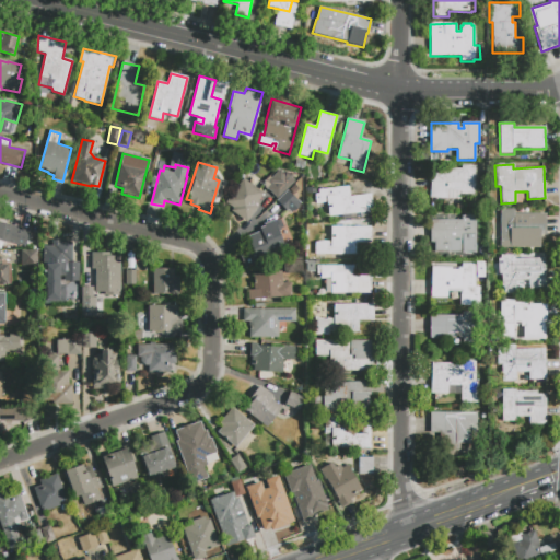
[(474,197),(461,196),(461,200),(430,199),(432,167),(462,170),(462,165),(476,166),(474,197)]
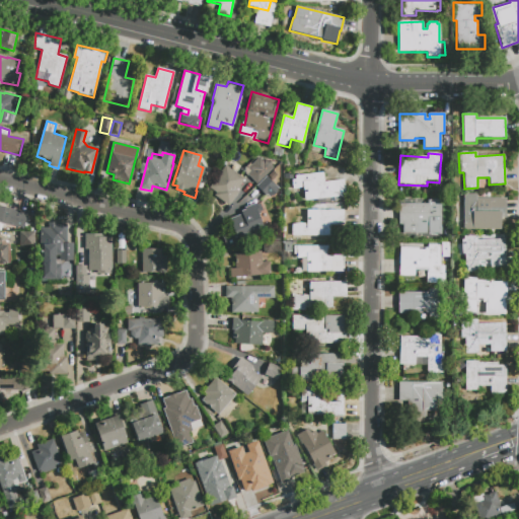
[(273,168),(256,184),(243,170),(249,163),(251,165),(260,157),(263,161),(265,159),(273,168)]
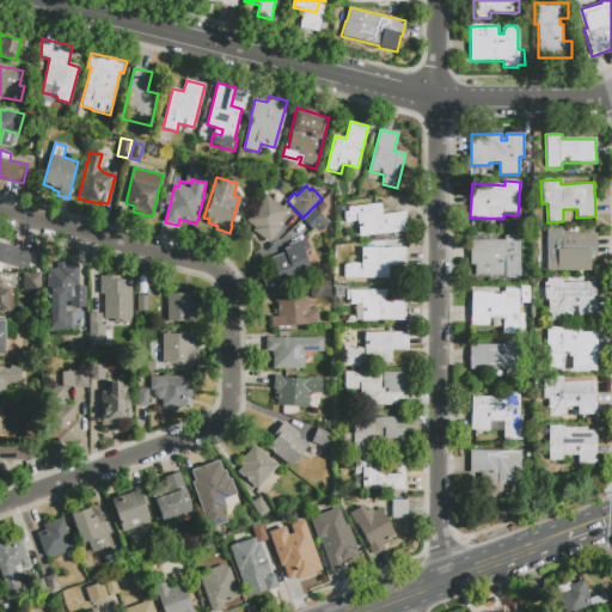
[(264,196),(287,212),(279,224),(281,226),(269,243),(252,231),(255,227),(246,221),(264,196)]
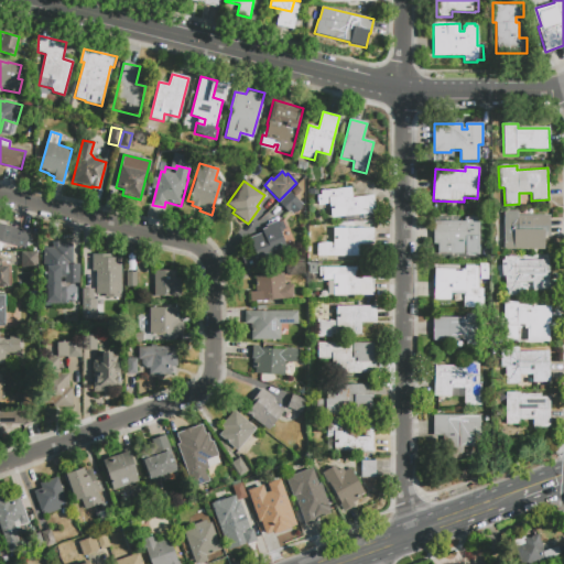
[(372,195),(375,213),(373,213),(373,218),(362,219),(362,215),(357,215),(357,219),(345,220),(344,216),(332,218),(329,204),(318,205),(317,195),(321,195),(321,191),(350,187),(351,198),(372,195)]
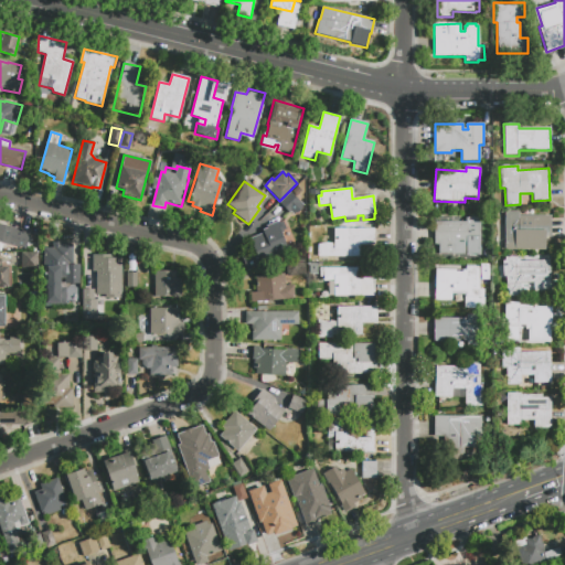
[(304,205),(294,214),(291,211),(289,213),(280,204),(291,193),(304,205)]
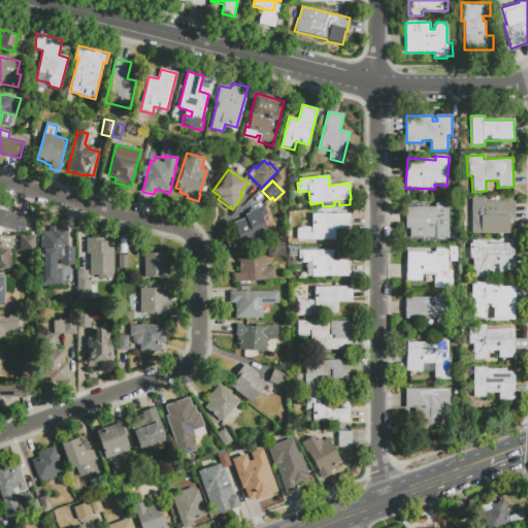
[(514,201),(514,223),(509,223),(509,234),(471,234),(471,198),(485,198),(485,202),(514,201)]
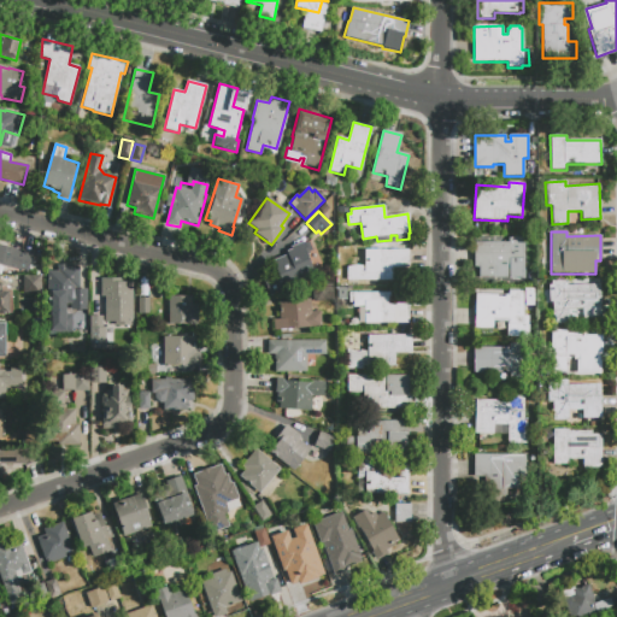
[(524,236),(524,278),(479,277),(479,266),(475,266),(475,242),(509,242),(509,236),(524,236)]
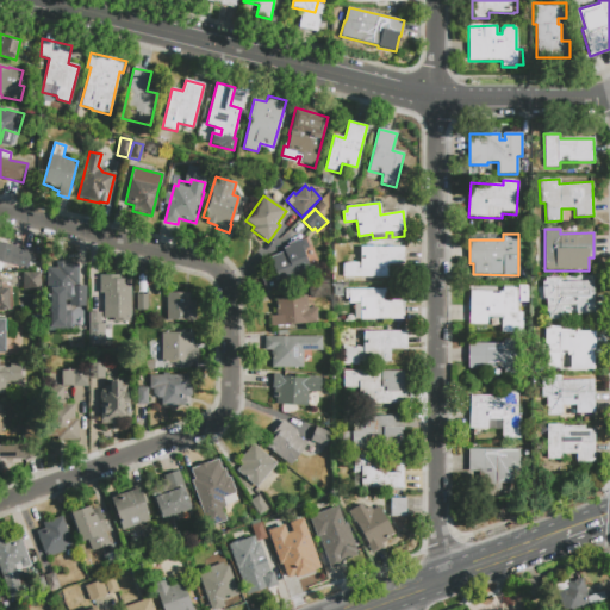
[(274,268),(271,257),(285,253),(284,249),(288,247),(287,244),(302,238),(306,250),(304,251),(312,272),(313,275),(267,293),(260,274),(274,268)]
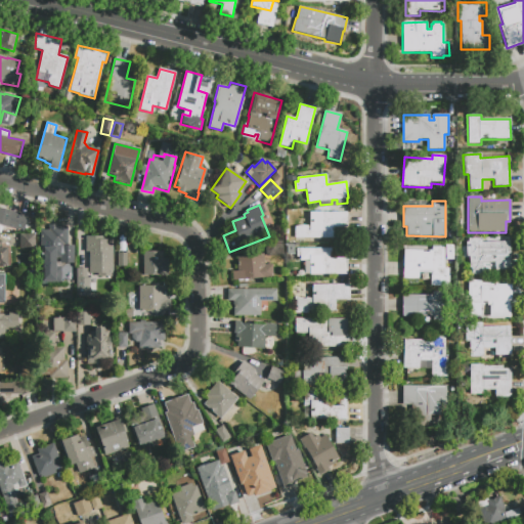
[(0,207),(28,215),(24,231),(0,225),(0,207)]
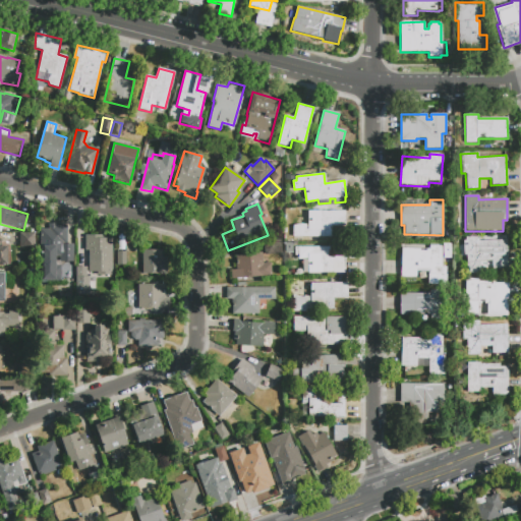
[(292,232),(292,226),(301,224),(307,225),(307,212),(344,212),(344,226),(330,226),(330,231),(330,237),(292,237),(292,232)]
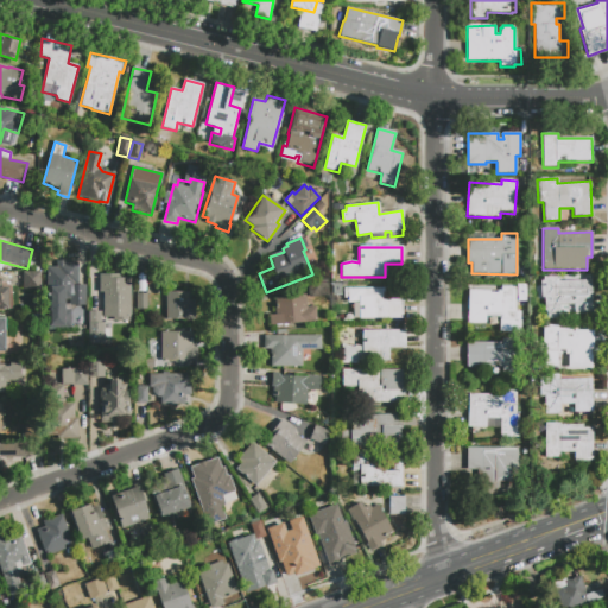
[(48,329),(48,276),(48,267),(57,267),(57,264),(78,264),(78,274),(78,284),(75,284),(75,299),(65,299),(65,310),(71,310),(71,315),(88,315),(88,331),(73,331),(73,328),(56,328),(56,329),(48,329)]
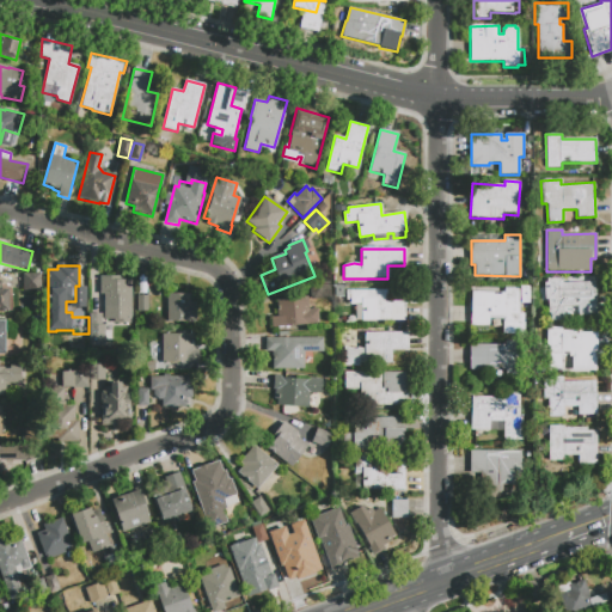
[(23,291),(23,274),(40,275),(40,292),(23,291)]
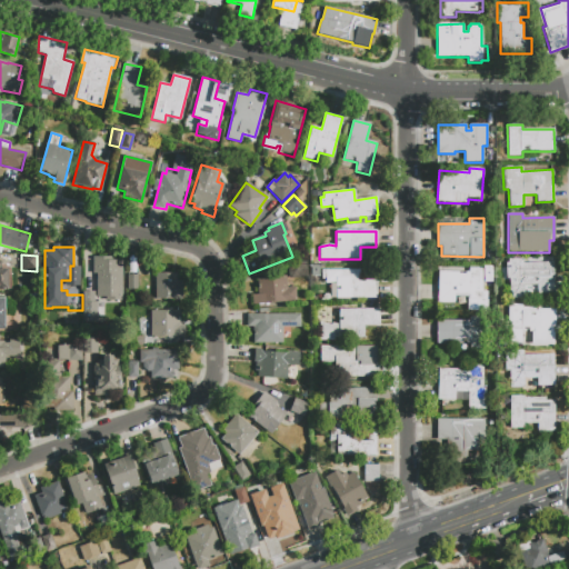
[(113,257),(113,262),(122,262),(122,300),(97,300),(97,276),(93,276),(93,257),(113,257)]
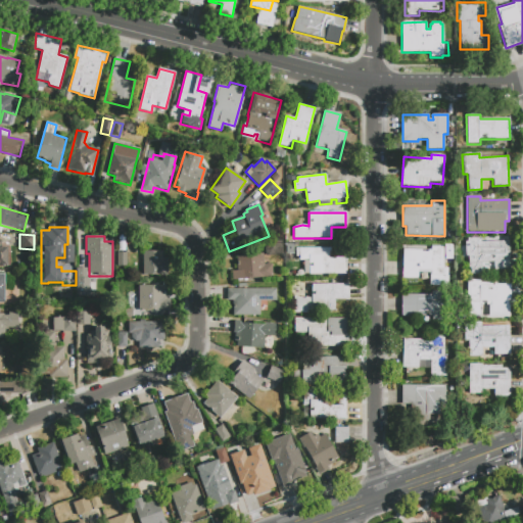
[(509,240),(510,269),(494,271),(494,267),(481,268),(481,273),(471,274),(470,268),(469,268),(468,255),(466,255),(465,238),(480,237),(480,242),(509,240)]
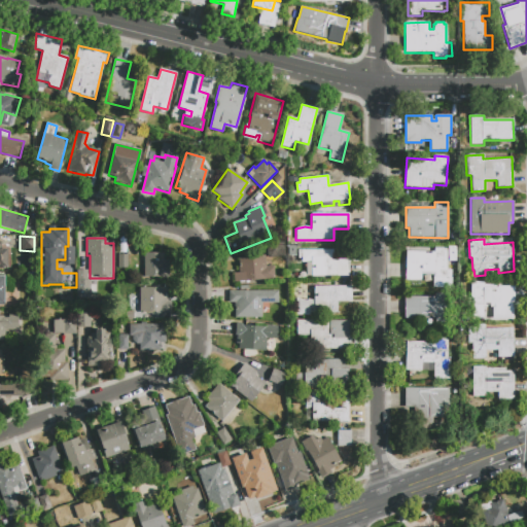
[(267,242),(284,241),(285,256),(269,257),(267,242)]
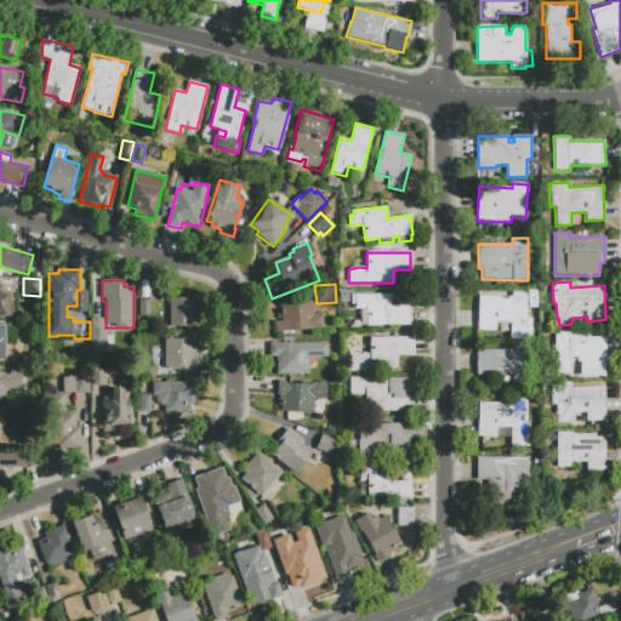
[(0,285),(1,285),(1,294),(9,294),(9,301),(11,301),(11,315),(0,315),(0,285)]
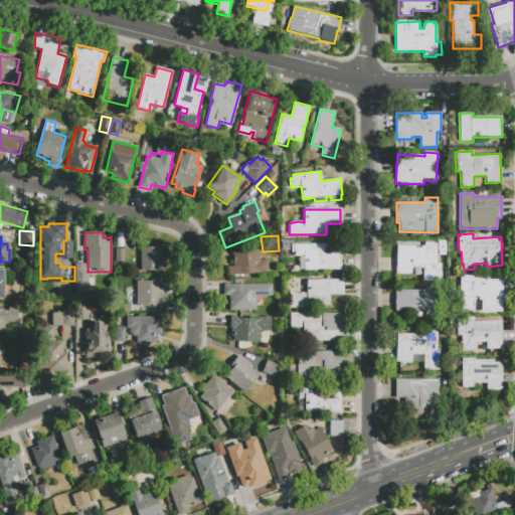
[(441,281),(423,280),(423,268),(411,267),(411,275),(395,274),(397,245),(424,246),(424,242),(437,242),(436,263),(442,264),(441,281)]
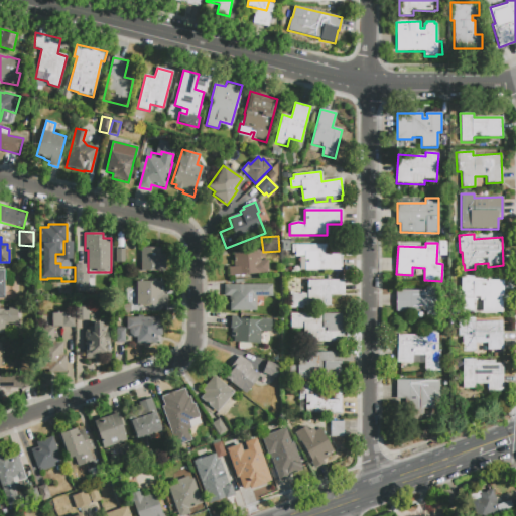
[(342,254),(342,270),(305,270),(304,253),(299,253),(298,245),(326,245),(326,254),(342,254)]
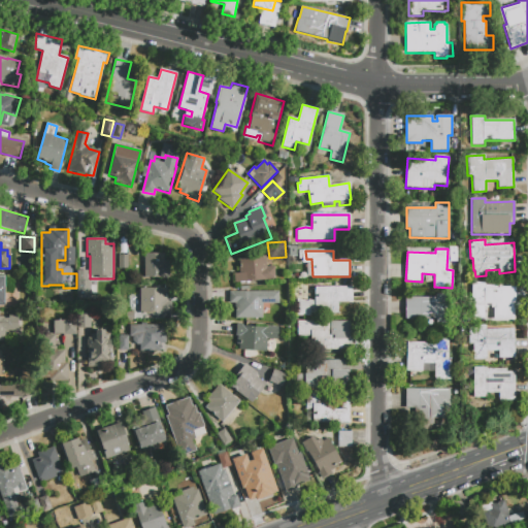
[(168,261),(168,277),(143,277),(143,254),(164,254),(164,261),(168,261)]
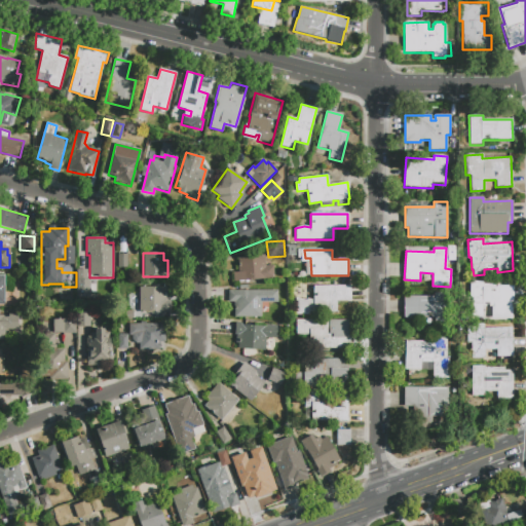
[(127,267),(118,267),(118,254),(127,254),(127,267)]
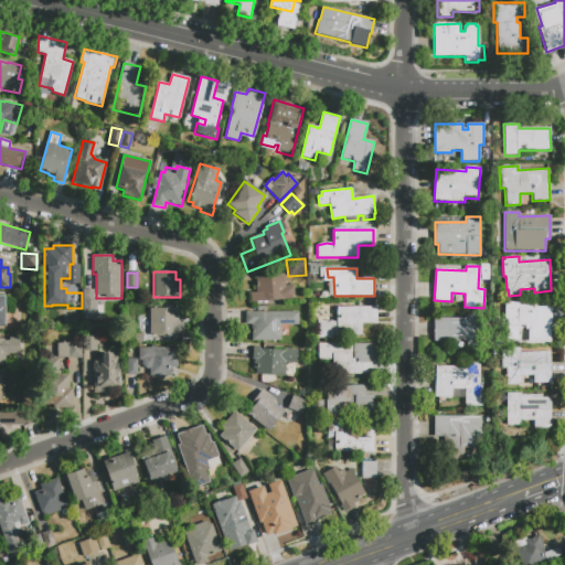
[(294,286),(295,300),(285,301),(285,299),(251,302),(251,294),(256,292),(255,276),(284,274),(285,286),(294,286)]
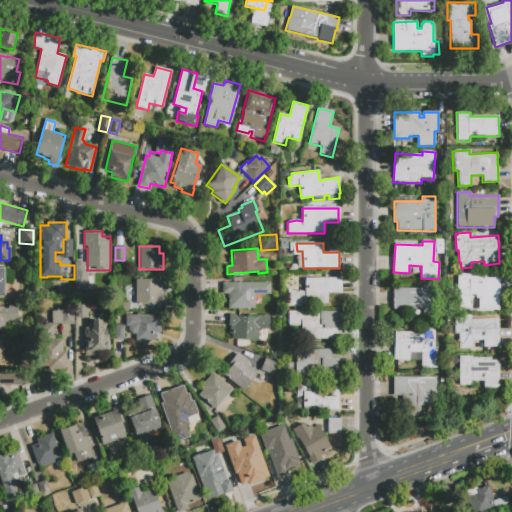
[(75,286),(75,272),(89,272),(89,286),(75,286)]
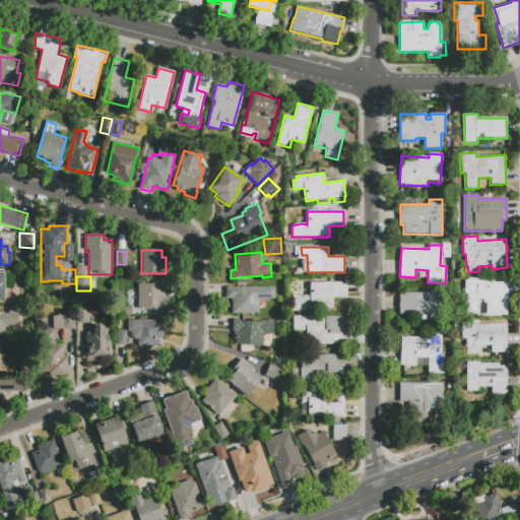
[(476,312),(464,312),(464,279),(476,279),(476,283),(507,283),(507,314),(486,314),(486,304),(476,304),(476,312)]
